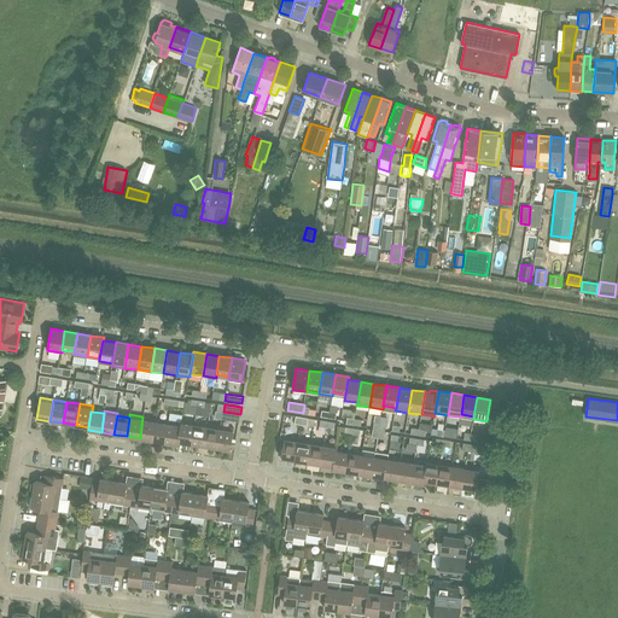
[(140,438),(152,441),(156,419),(143,417),(140,438)]
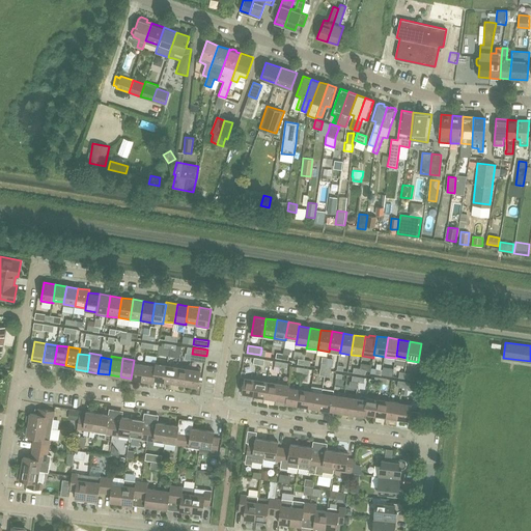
[(142,380),(145,362),(134,360),(131,379),(142,380)]
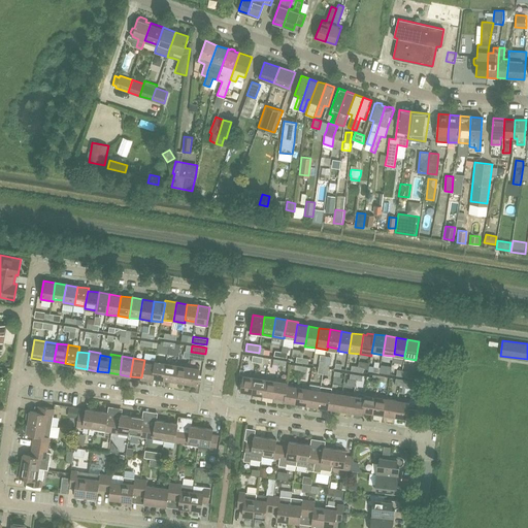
[(164,378),(166,361),(156,359),(155,361),(153,377),(164,378)]
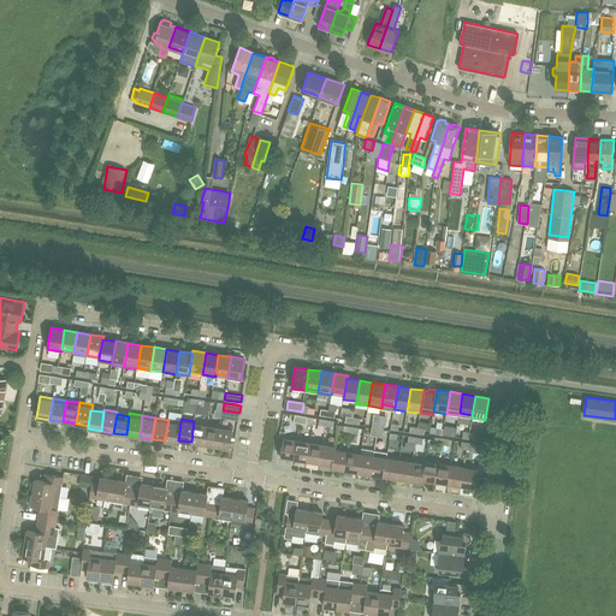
[(169,420),(165,440),(178,443),(178,440),(181,421),(169,420)]
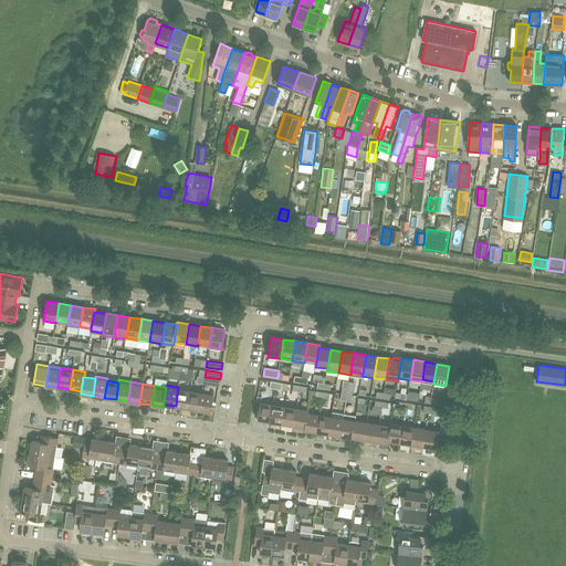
[(178,387),(176,406),(187,408),(190,388),(178,387)]
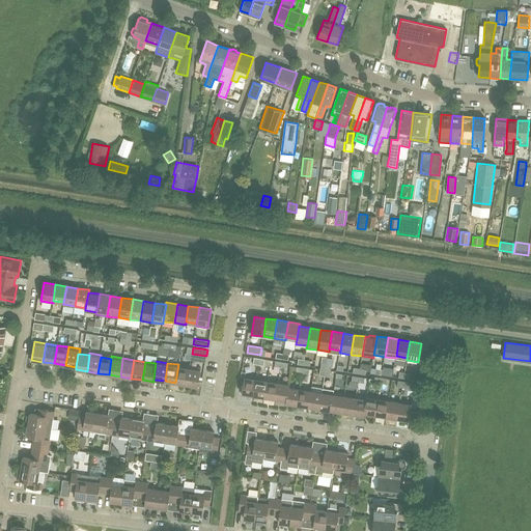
[(187,385),(190,366),(178,364),(175,383),(187,385)]
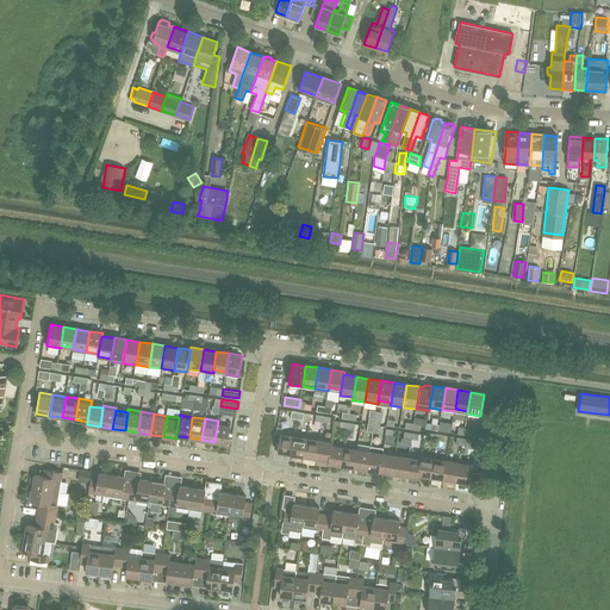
[(218,421),(215,442),(228,444),(231,423),(218,421)]
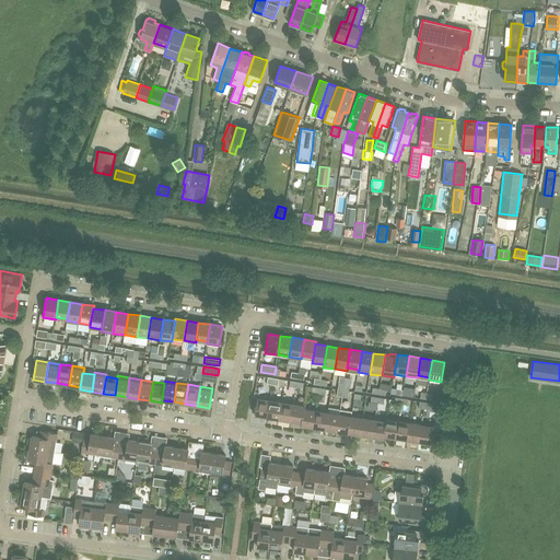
[(255,415),(267,417),(270,397),(258,395),(259,392),(255,392),(254,397),(258,398),(255,415)]
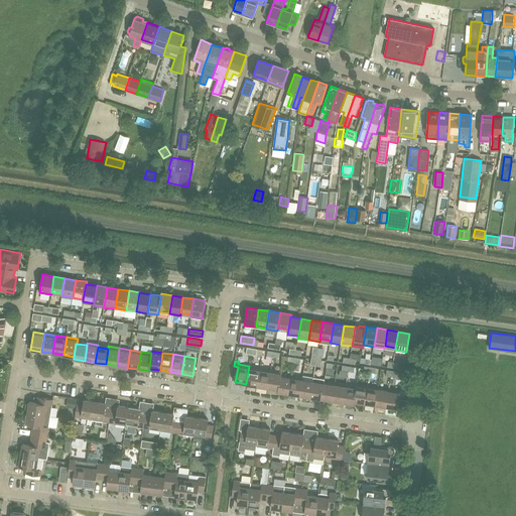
[(337,370),(341,370),(341,376),(347,376),(348,371),(348,366),(338,365),(337,370)]
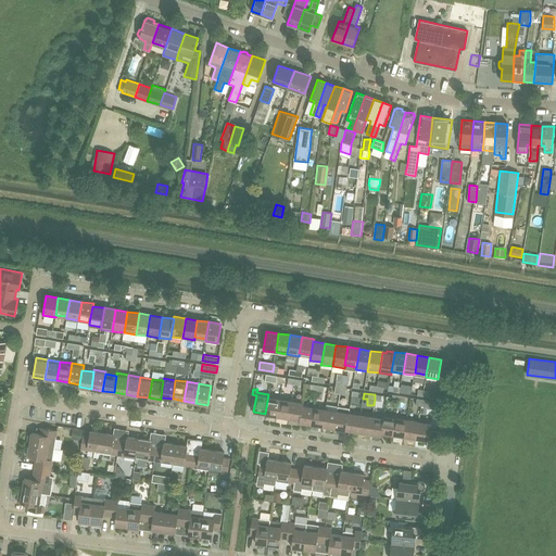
[(280,396),(268,394),(265,414),(277,416),(280,396)]
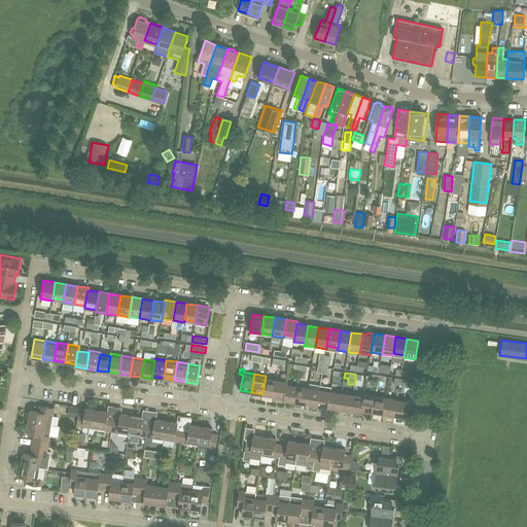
[(277,378),(266,376),(262,394),(274,396),(277,378)]
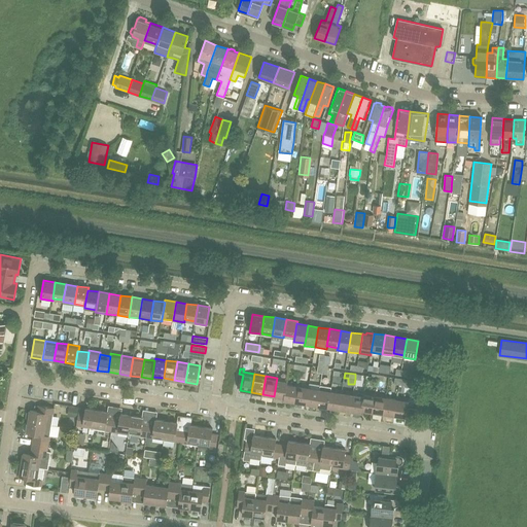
[(288,380),(277,378),(274,396),(284,397),(287,384),(288,380)]
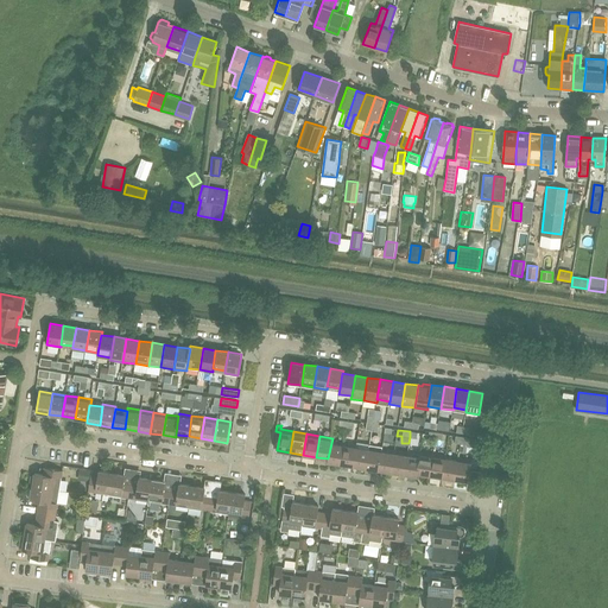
[(368,450),(369,444),(369,443),(358,441),(356,444),(353,466),(366,468),(368,450)]
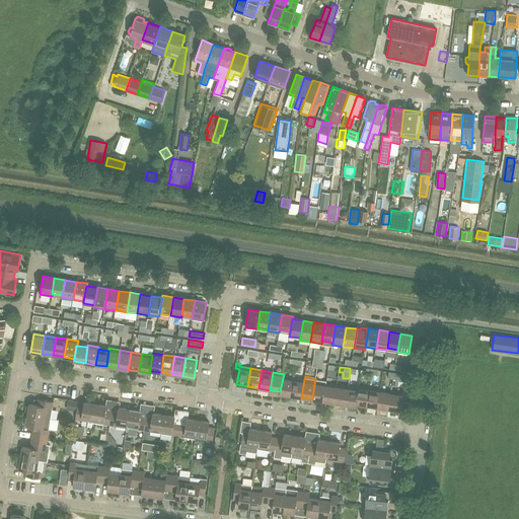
[(280,394),(291,395),(293,380),(283,378),(280,391),(280,394)]
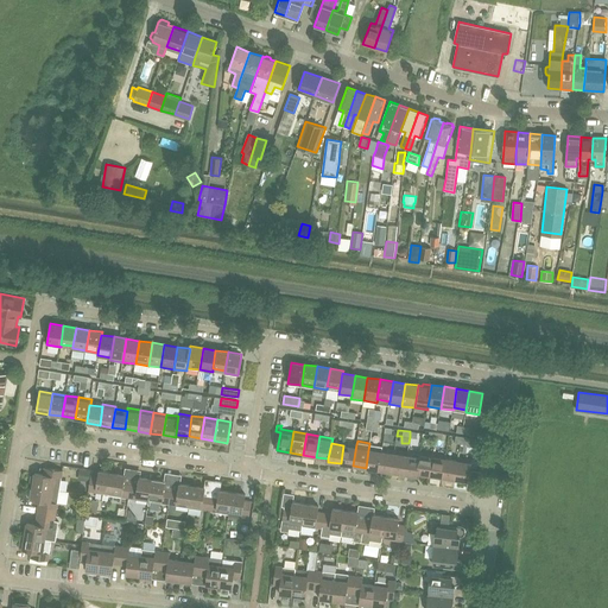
[(343,443),(343,445),(341,463),(353,466),(356,444),(343,443)]
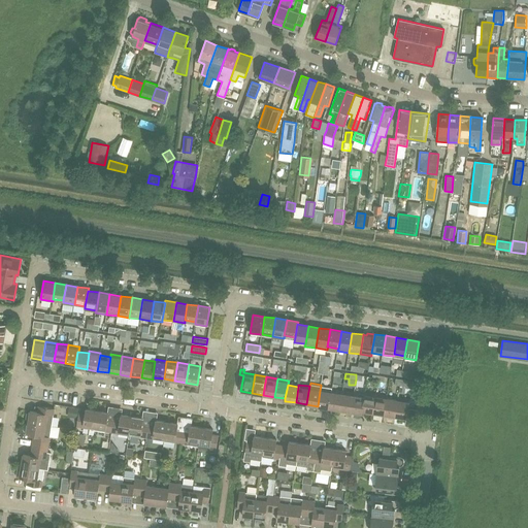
[(318,406),(329,408),(332,390),(332,387),(321,386),(320,391),(318,406)]
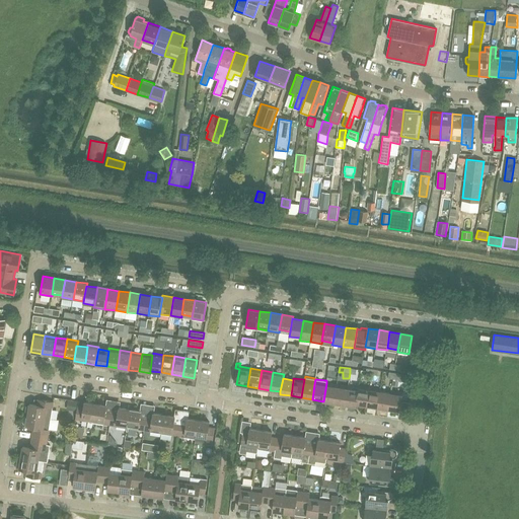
[(334,402),(337,385),(326,383),(323,401),(334,402)]
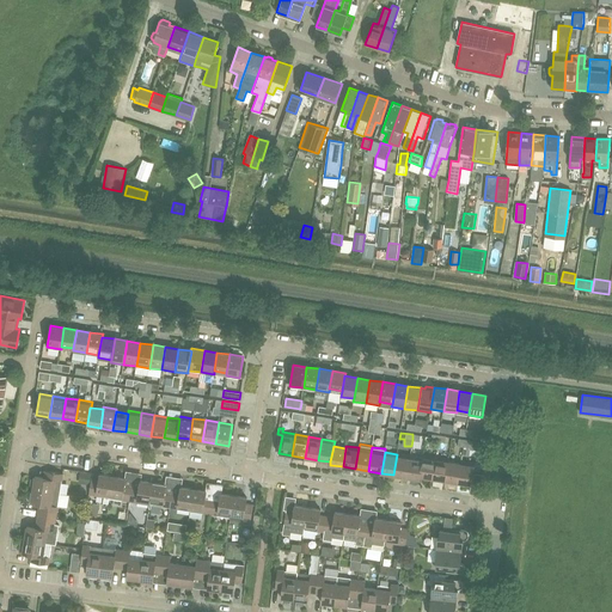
[(420,479),(420,476),(422,460),(423,456),(423,453),(417,453),(417,457),(410,456),(410,459),(409,459),(407,477),(420,479)]
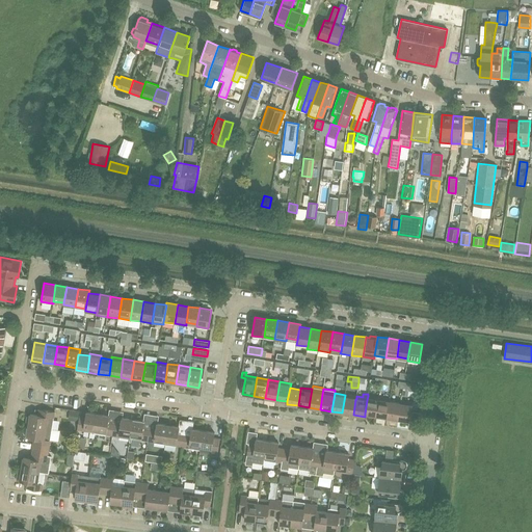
[(356,396),(345,395),(342,413),(353,415),(355,399),(356,399),(356,396)]
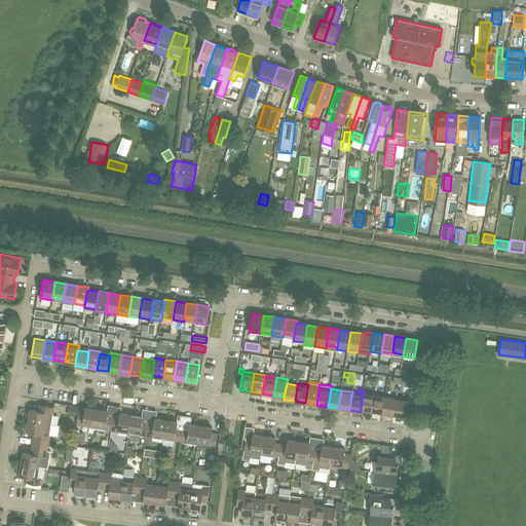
[(361,409),(372,411),(374,392),(364,391),(363,396),(361,409)]
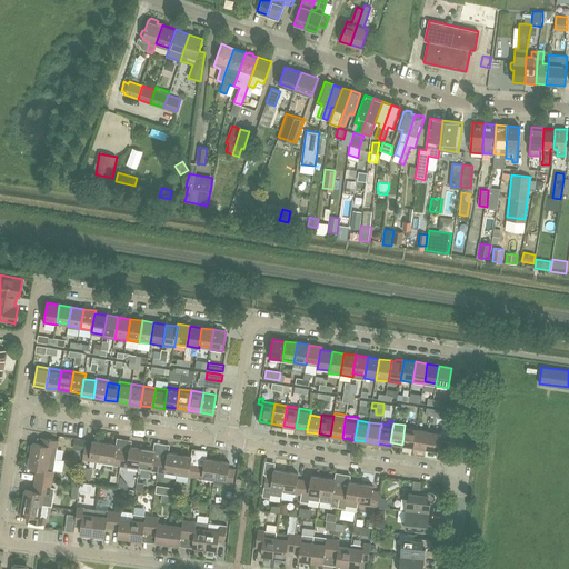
[(417,427),(405,425),(402,445),(413,447),(417,429),(417,427)]
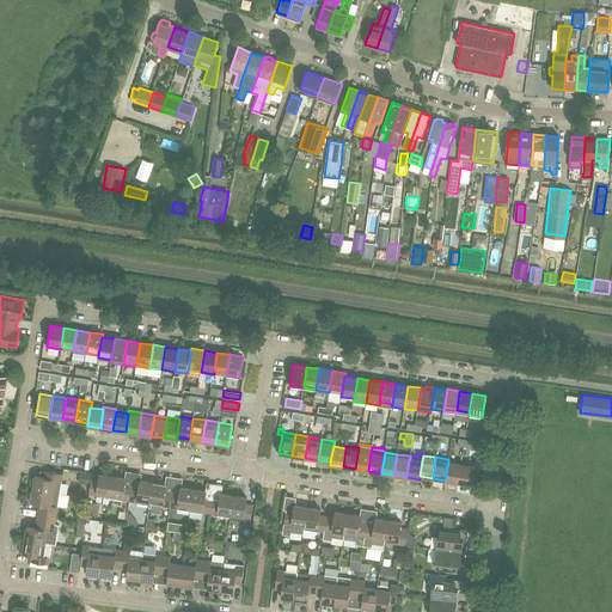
[(445,481),(458,482),(460,464),(448,461),(445,481)]
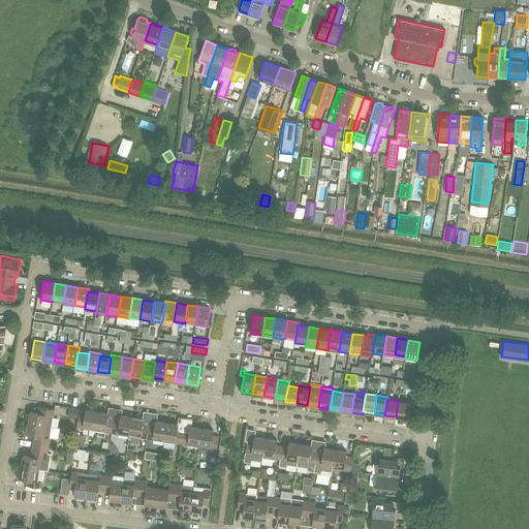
[(396,416),(407,418),(408,414),(416,415),(416,410),(409,409),(410,400),(398,399),(398,401),(396,416)]
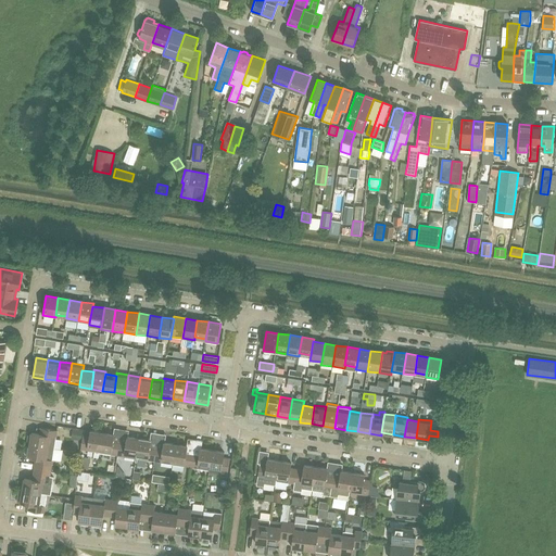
[(58,430),(40,428),(40,433),(32,432),(32,436),(29,436),(28,444),(54,449),(58,430)]
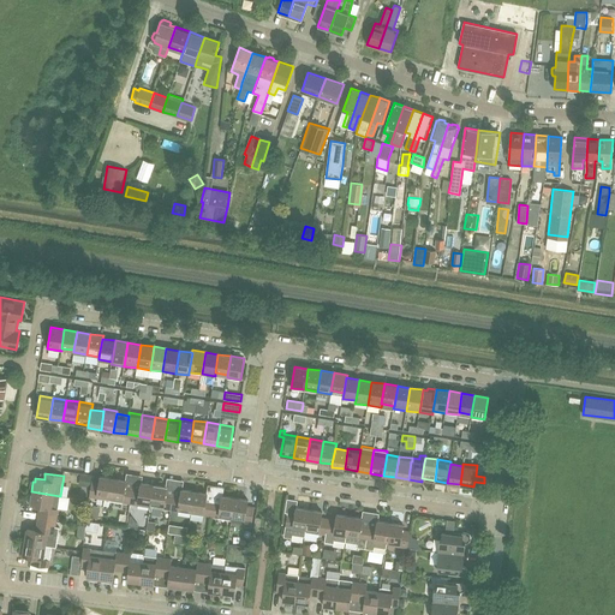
[(90,487),(91,476),(81,475),(79,485),(90,487)]
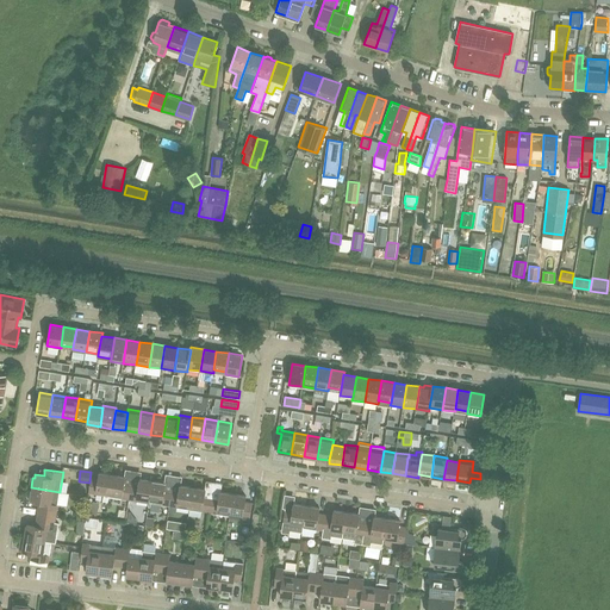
[(109,496),(112,474),(99,472),(98,478),(92,477),(88,492),(104,495),(103,500),(109,502),(109,496)]
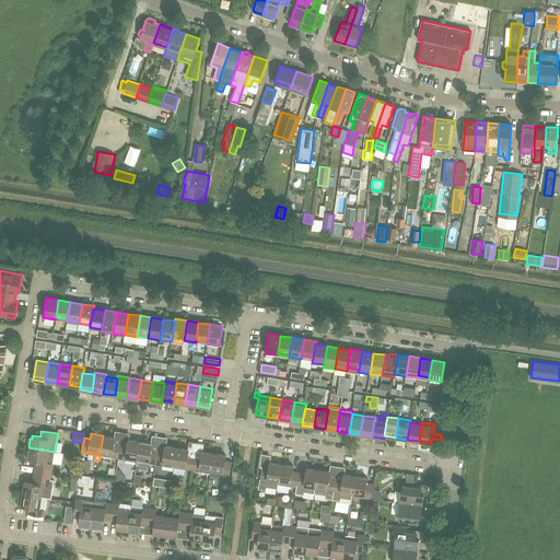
[(103,435),(100,455),(118,458),(120,444),(114,443),(115,438),(103,435)]
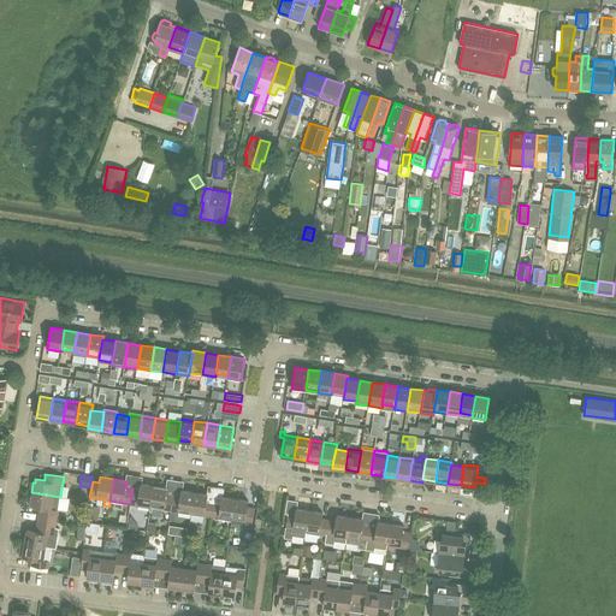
[(154,486),(142,484),(141,484),(140,490),(132,489),(130,504),(150,508),(154,486)]
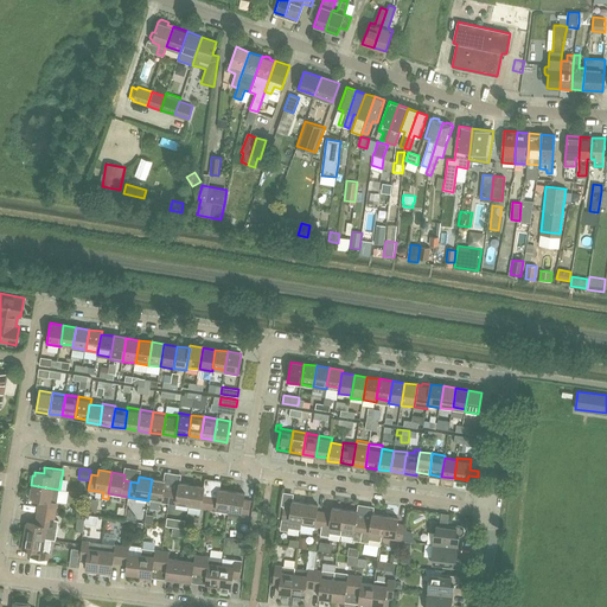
[(165,480),(164,480),(152,479),(148,500),(168,503),(171,487),(164,486),(165,480)]
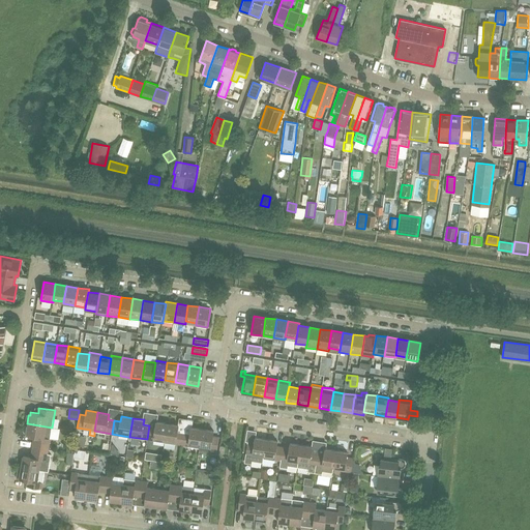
[(149,425),(147,439),(165,442),(168,423),(156,421),(155,427),(149,425)]
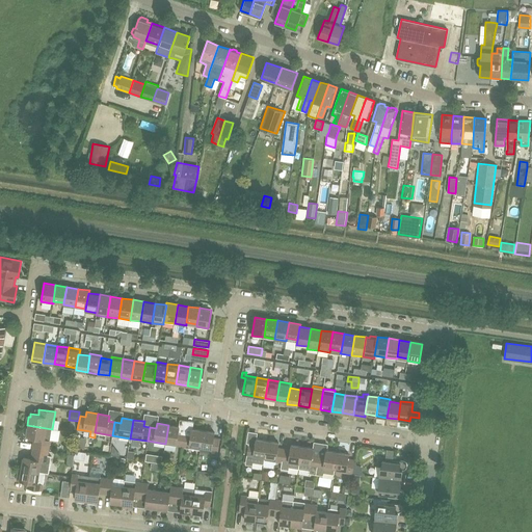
[(34,437),(33,444),(32,449),(35,449),(49,451),(49,447),(50,441),(52,429),(27,425),(25,433),(27,434),(27,436),(34,437)]
